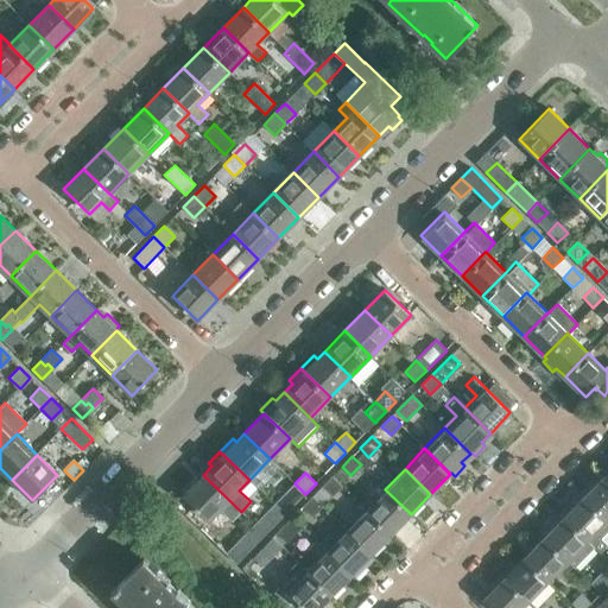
[(607,480),(603,476),(602,479),(599,474),(588,486),(591,489),(584,496),(607,520),(607,480)]
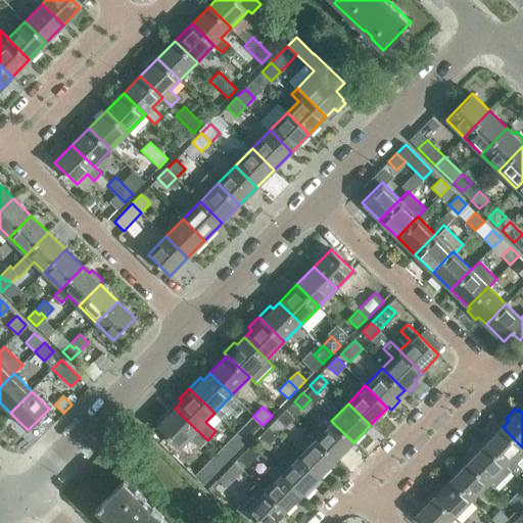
[(189,438),(199,447),(207,440),(175,409),(157,426),(180,447),(189,438)]
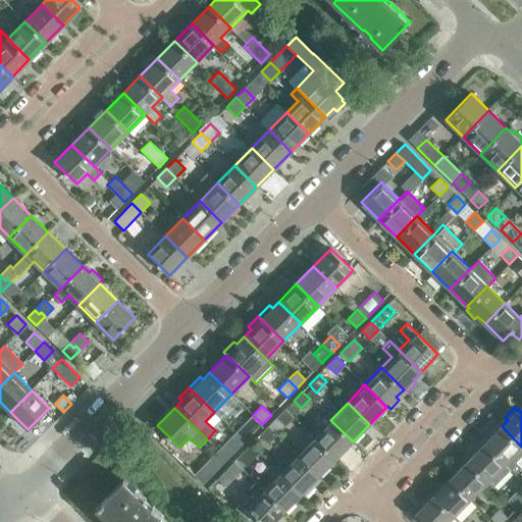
[(284,425),(293,416),(285,409),(276,418),(284,425)]
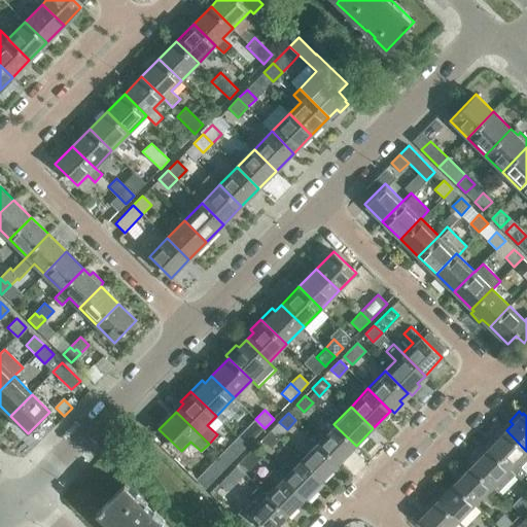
[(255,437),(265,428),(255,419),(246,428),(255,437)]
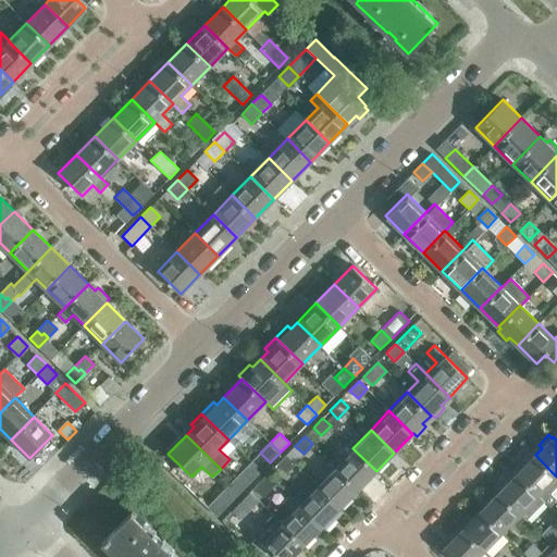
[(358,490),(376,471),(353,448),(334,467),(358,490)]
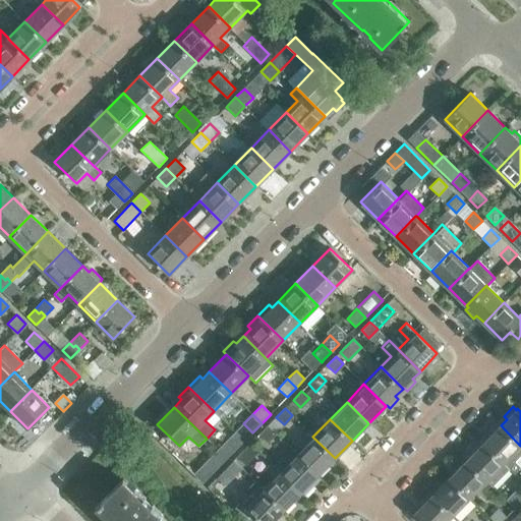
[(490,437),(483,444),(509,469),(514,473),(520,467),(515,461),(520,454),(520,446),(501,425),(499,427),(496,424),(487,433),(490,437)]
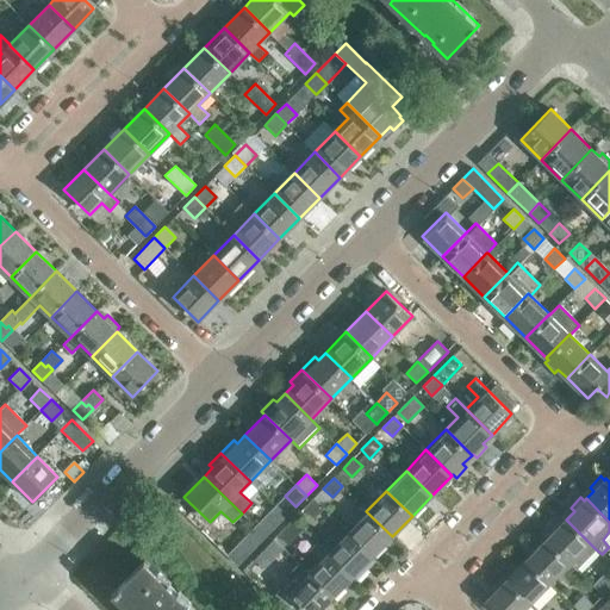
[(312,517),(322,506),(313,498),(304,509),(312,517)]
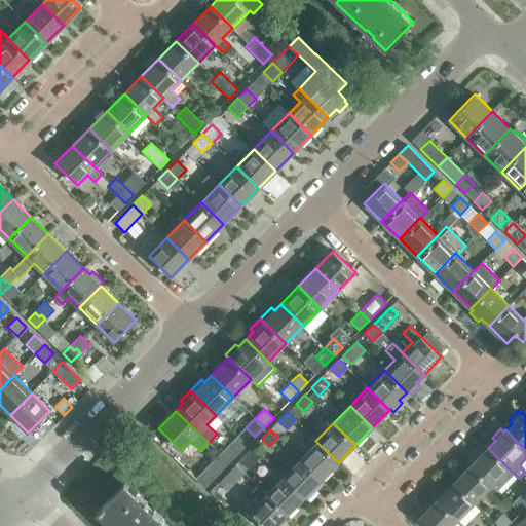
[(298,458),(321,480),(338,462),(315,441),(298,458)]
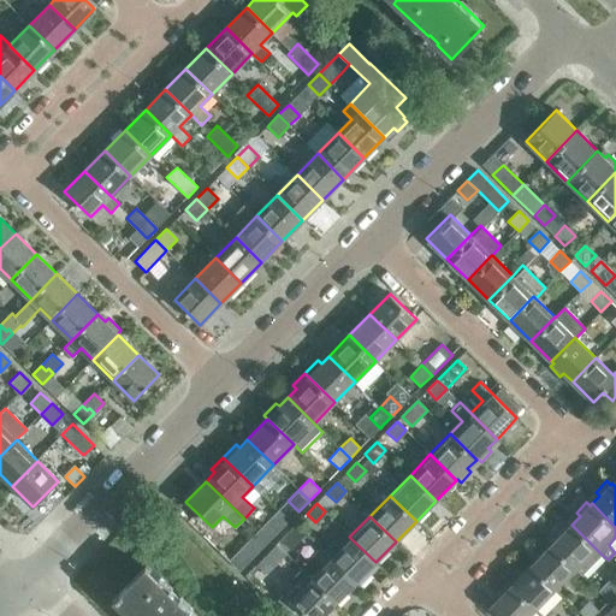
[(268,542),(279,531),(268,521),(258,532),(268,542)]
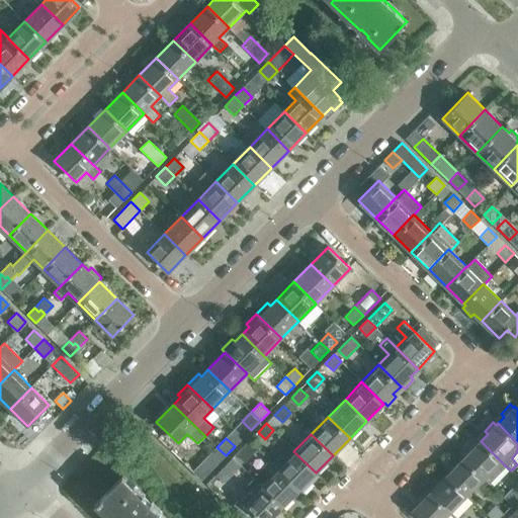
[(470,451),(463,458),(484,478),(490,484),(506,466),(481,441),(479,442),(476,439),(467,448),(470,451)]
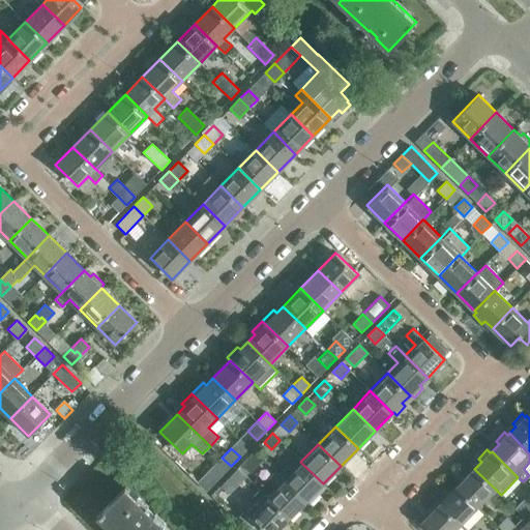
[(248,472),(254,467),(263,458),(255,450),(241,465),(248,472)]
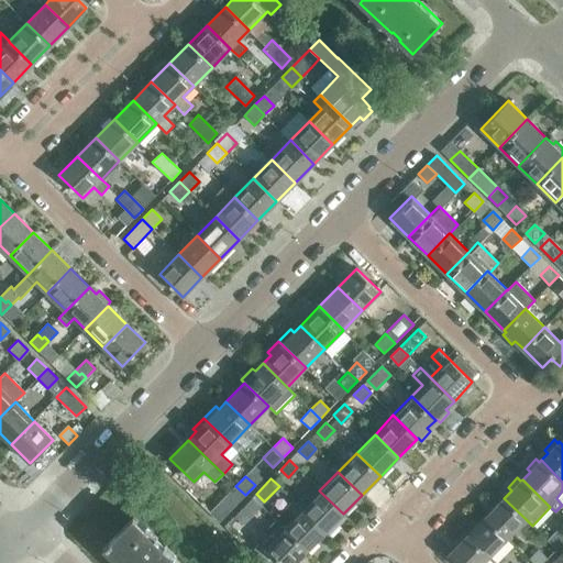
[(235,486),(219,503),(229,511),(245,495),(235,486)]
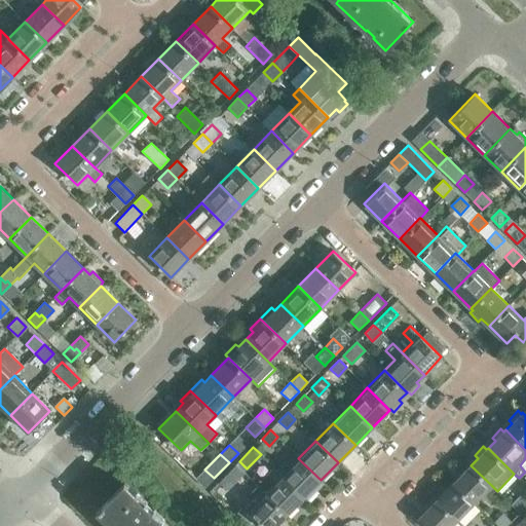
[(313,487),(321,480),(298,458),(292,464),(285,457),(274,468),(272,465),(271,466),(303,497),(305,496),(307,499),(316,490),(313,487)]
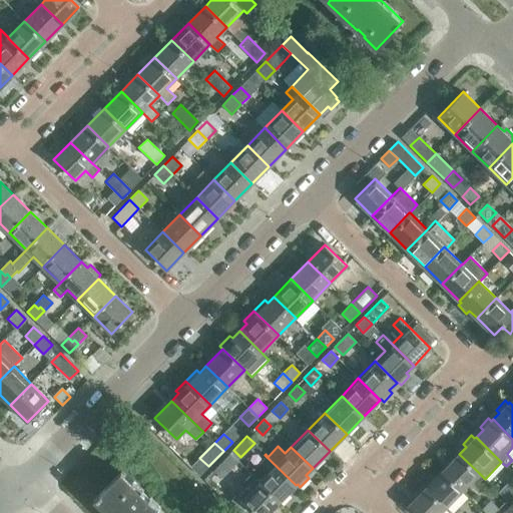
[(191,450),(182,459),(199,476),(208,466),(199,458),(191,450)]
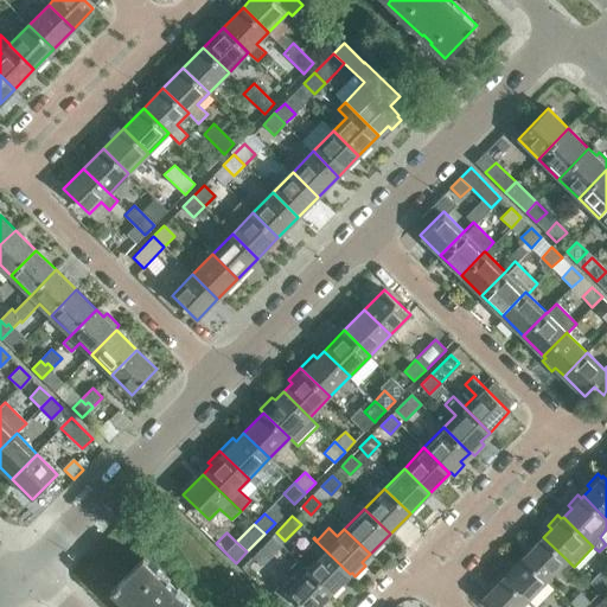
[(567,560),(543,537),(523,557),(547,580),(567,560)]
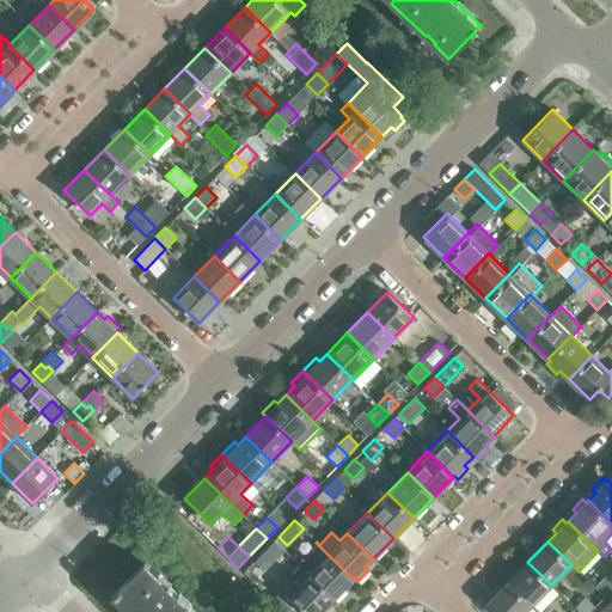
[(297,564),(334,599),(353,579),(316,543),(308,550),(319,561),(307,573),(298,563),(297,564)]
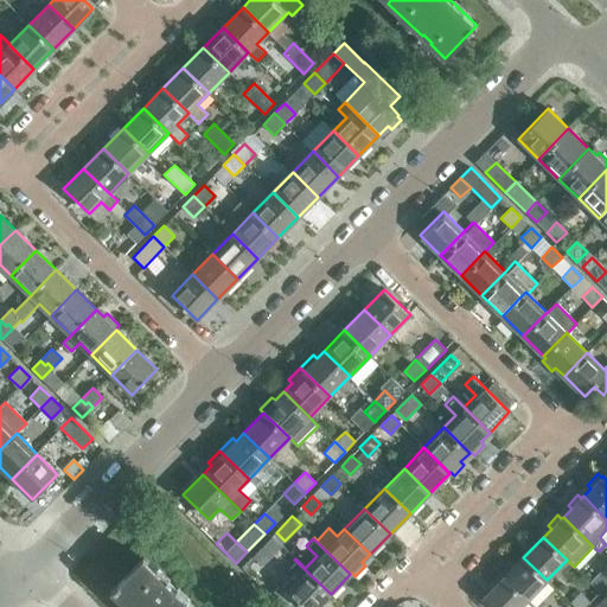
[(164,582),(155,574),(158,572),(144,557),(112,590),(128,606),(193,606),(166,580),(164,582)]
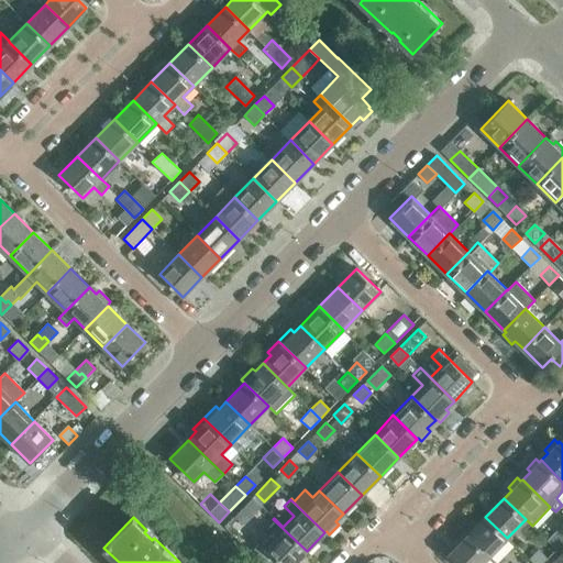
[(485,517),(466,536),(488,556),(507,538),(485,517)]
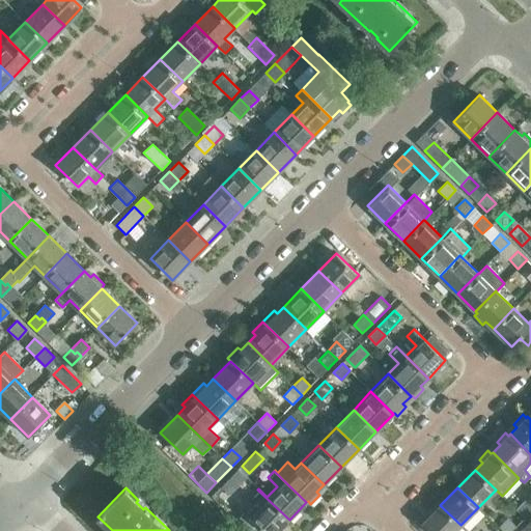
[(278,530),(289,520),(257,490),(251,496),(260,504),(249,515),(245,511),(236,521),(246,530),(278,530)]
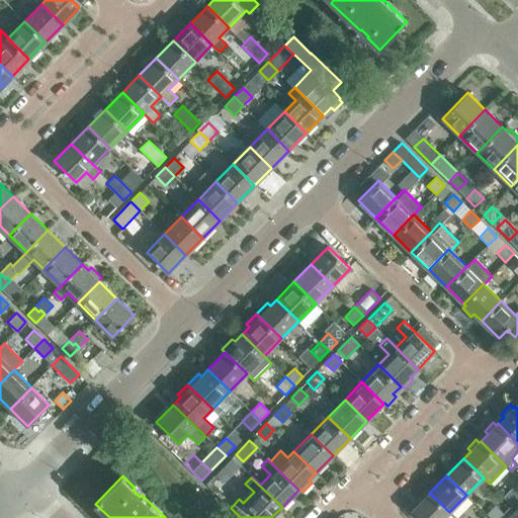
[(512,505),(517,499),(517,494),(512,488),(503,497),(512,505)]
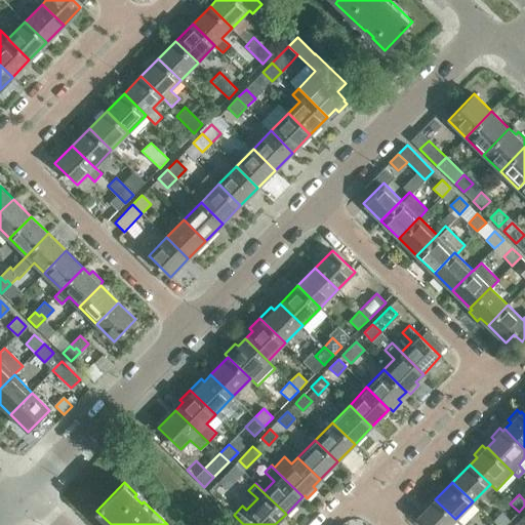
[(449,524),(455,519),(435,499),(418,517),(427,524),(449,524)]
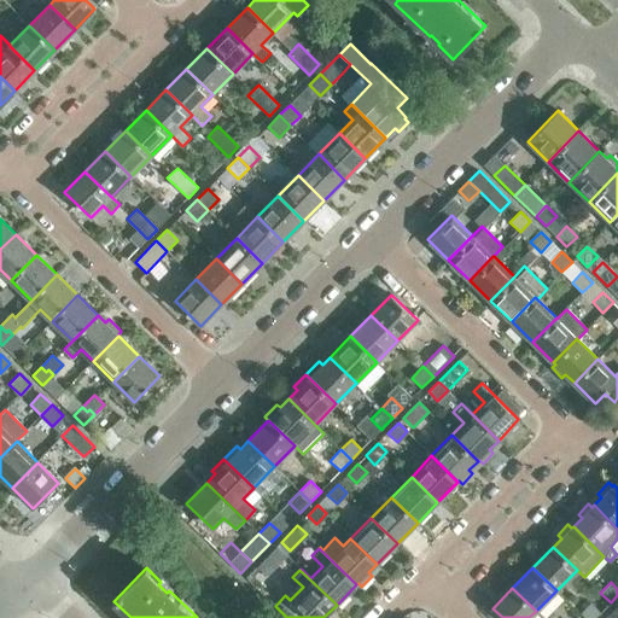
[(584,617),(595,617),(601,613),(590,602),(581,613),(584,617)]
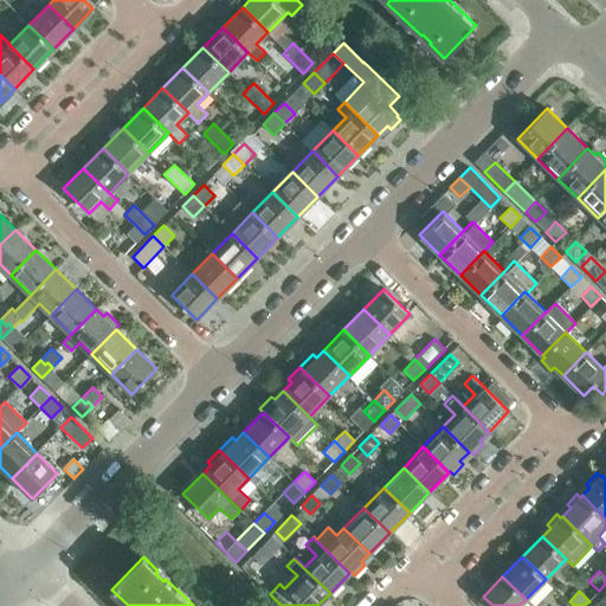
[(594,605),(605,605),(605,597),(604,595),(594,605)]
